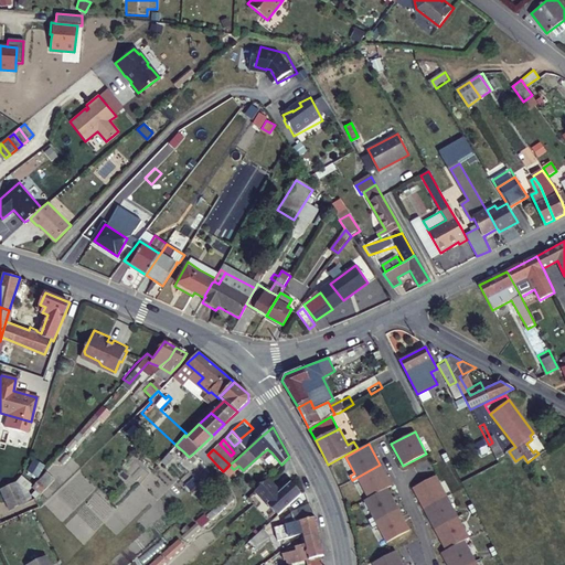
[(451,461),(447,452),(441,455),(446,464),(451,461)]
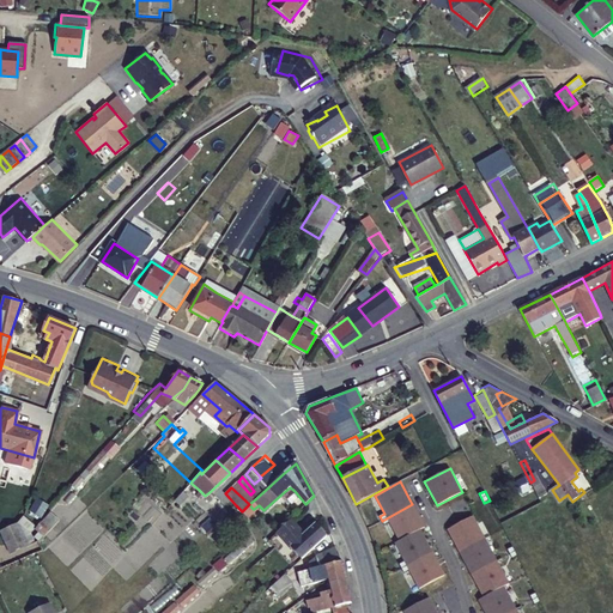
[(242,511),(246,515),(253,509),(249,504),(242,511)]
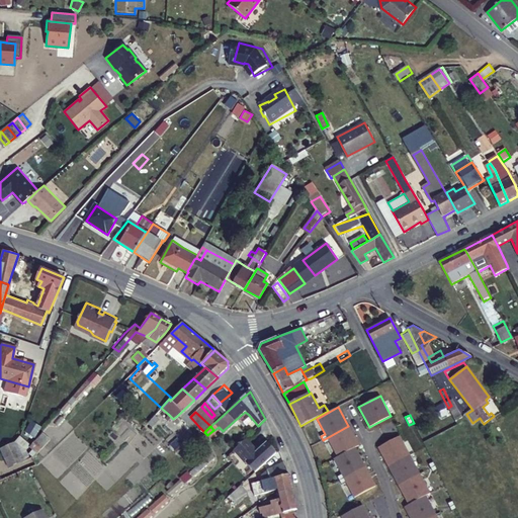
[(348,426),(323,440),(325,444),(329,441),(337,457),(355,447),(359,446),(348,426)]
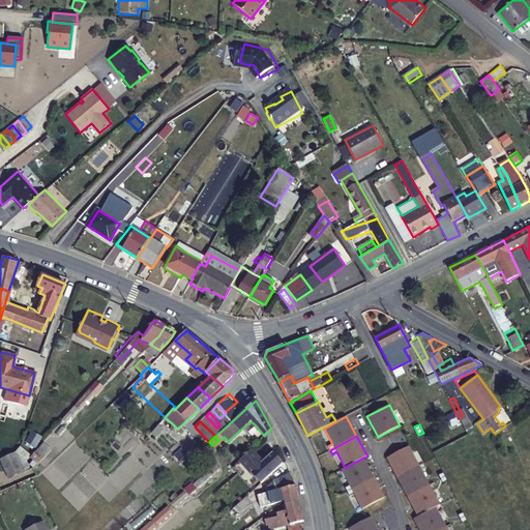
[(26,458),(30,453),(21,446),(15,451),(0,460),(0,467),(7,479),(30,469),(26,458)]
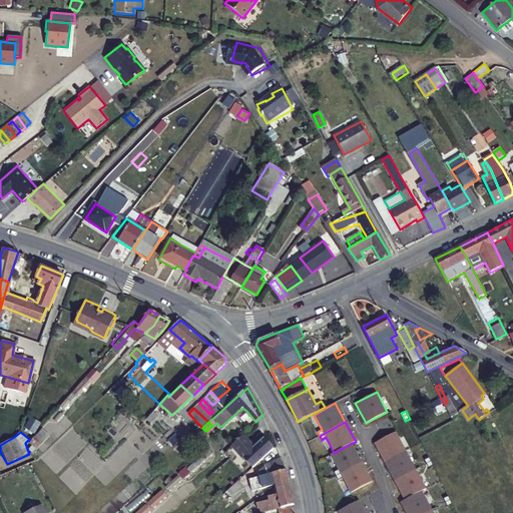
[(426,489),(396,432),(374,443),(405,500),(422,491),(426,489)]
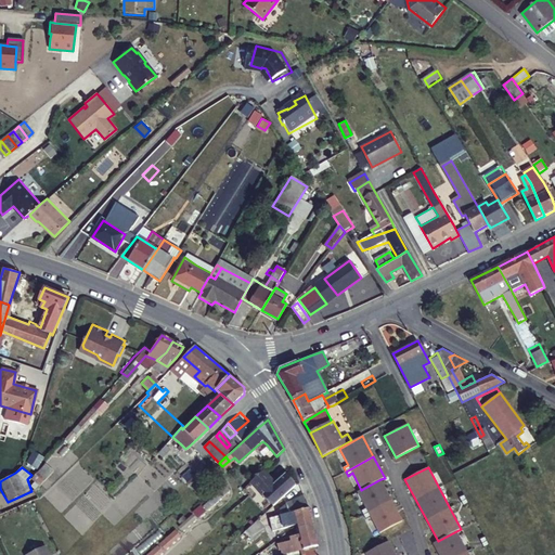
[(275,482),(262,470),(250,481),(274,505),(297,483),(286,472),(275,482)]
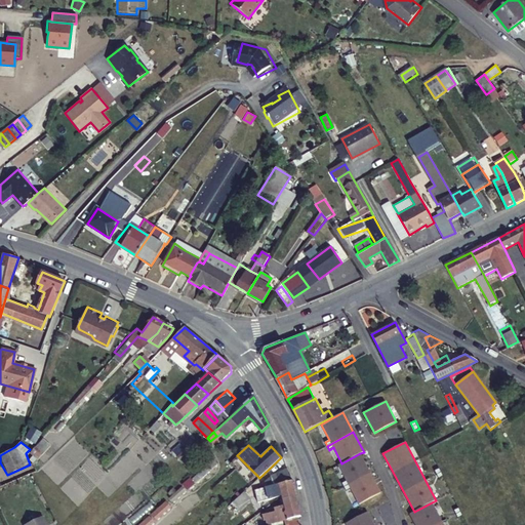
[(341,483),(344,487),(370,474),(360,453),(341,463),(338,466),(347,481),(341,483)]
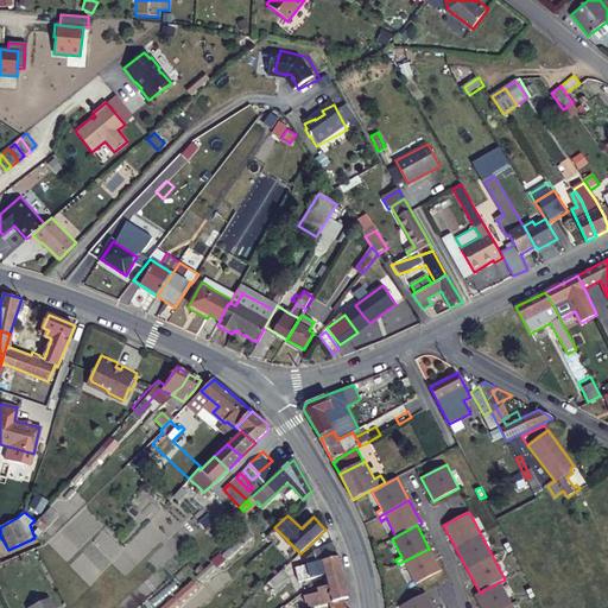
[(513,551),(510,543),(504,545),(508,555),(513,551)]
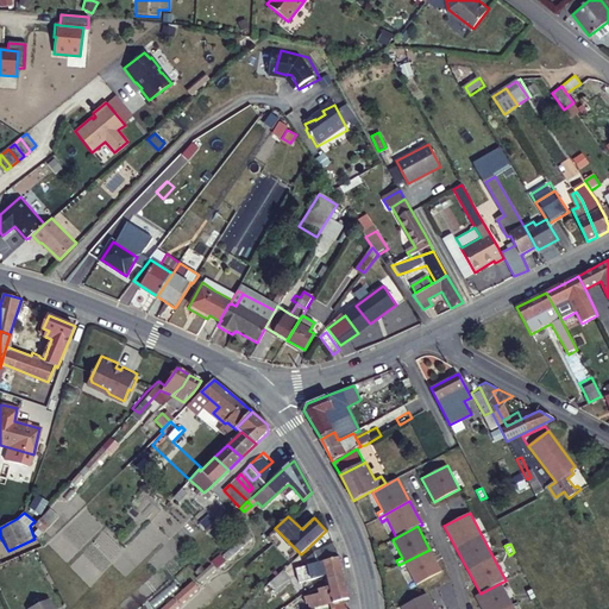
[(429,550),(399,565),(401,570),(407,567),(416,585),(441,572),(429,550)]
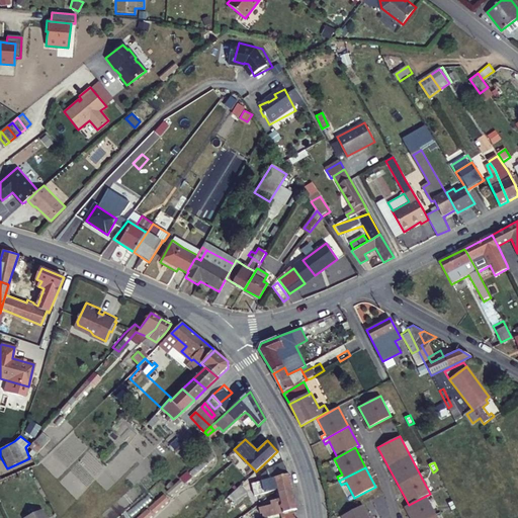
[(268,493),(277,491),(291,487),(288,473),(252,484),(254,493),(267,489),(268,493)]
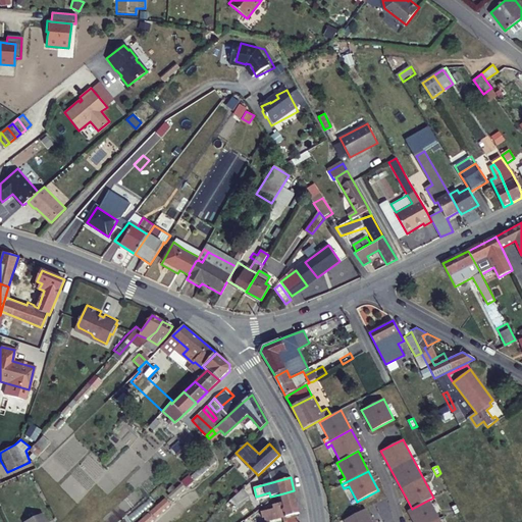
[(244,487),(226,503),(232,510),(250,494),(244,487)]
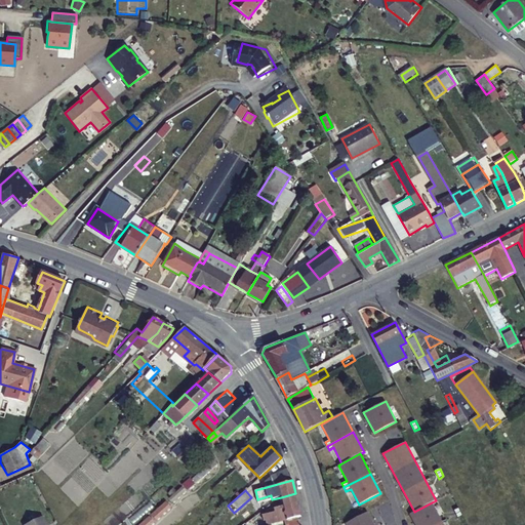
[(266,524),(283,520),(297,517),(300,516),(295,493),(281,497),(282,507),(273,509),(274,513),(268,514),(261,516),(263,521),(265,521),(266,524)]
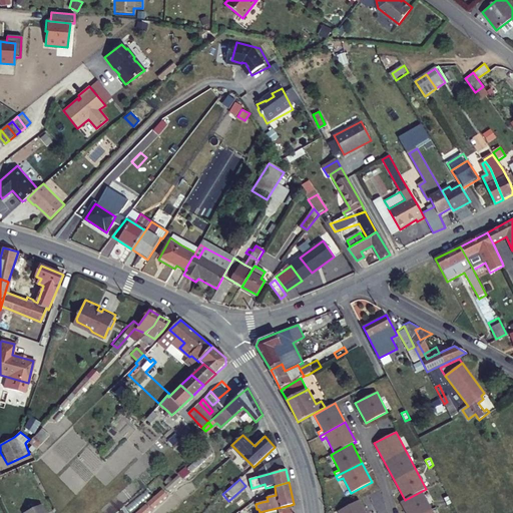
[(132,512),(136,510),(138,512),(150,512),(158,506),(145,491),(126,508),(131,512),(132,512)]
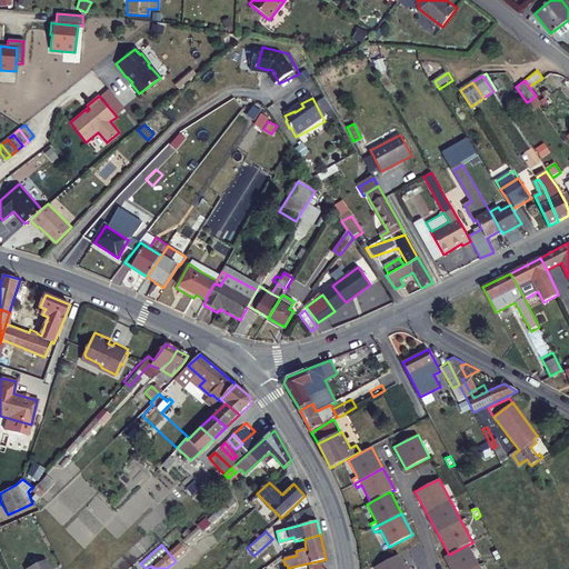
[(480,568),(468,545),(449,555),(443,557),(450,568),(480,568)]
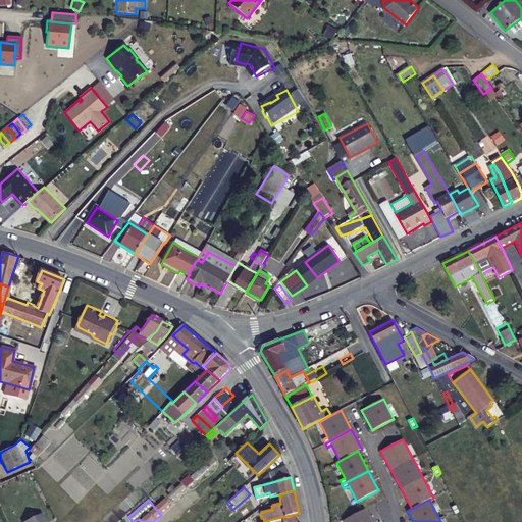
[(460,513),(456,505),(452,508),(456,515),(460,513)]
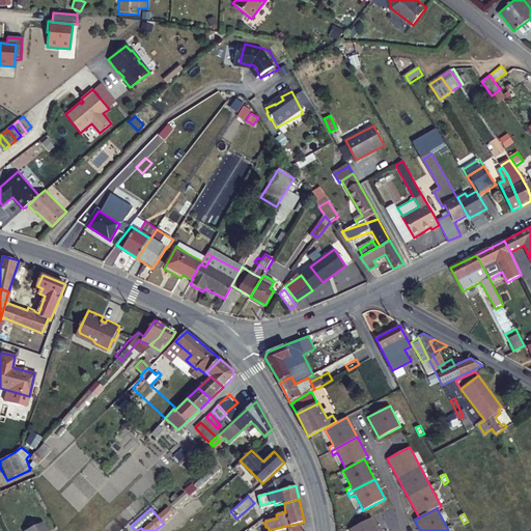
[(379,530),(371,518),(350,530),(379,530)]
